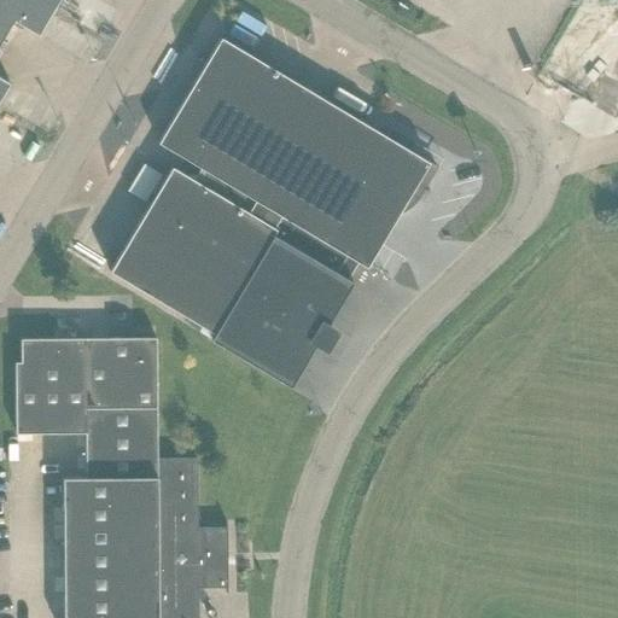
[(0,0),(0,98),(9,83),(0,77),(0,41),(12,21),(38,35),(58,0),(0,0)]
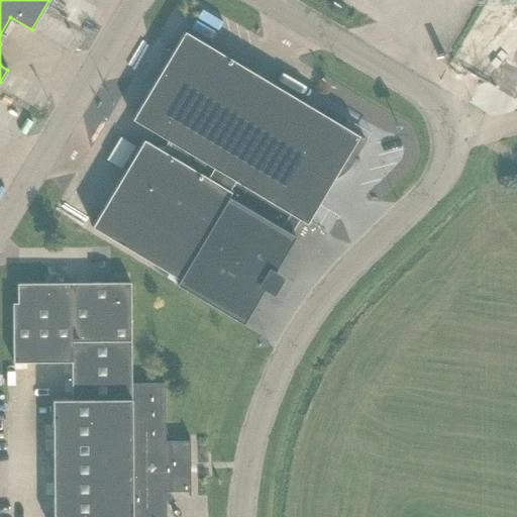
[(184,31),(131,119),(212,168),(207,178),(143,140),(91,227),(178,280),(176,283),(242,322),(266,283),(272,287),(277,278),(271,275),(294,235),(290,233),(298,219),(306,224),(317,205),(308,200),(318,183),(329,181),(339,175),(348,167),(365,139),(358,136),(341,125),(344,119),(326,109),(323,115),(184,31)]
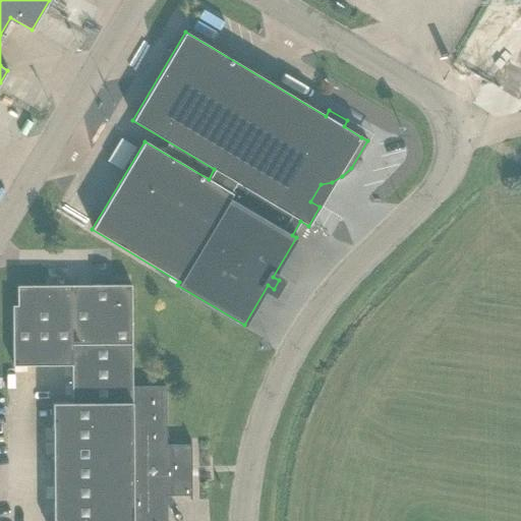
[(281,68),(302,78),(305,71),(284,61),(281,68)]
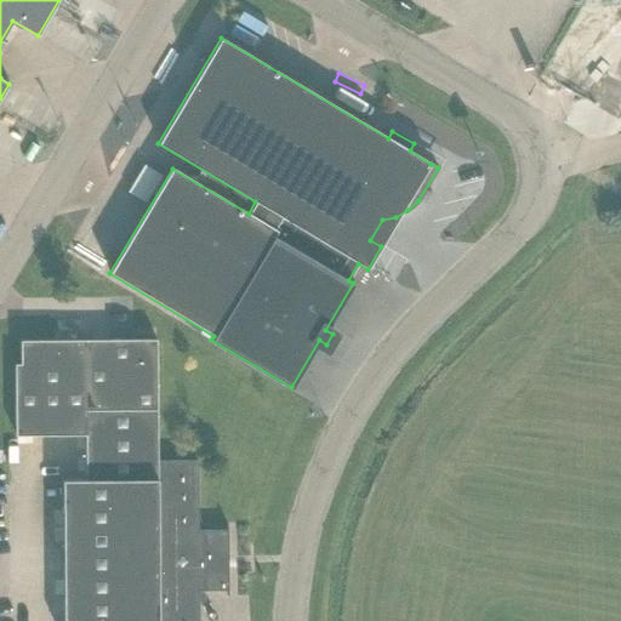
[(161,176),(144,165),(129,193),(146,203),(161,176)]
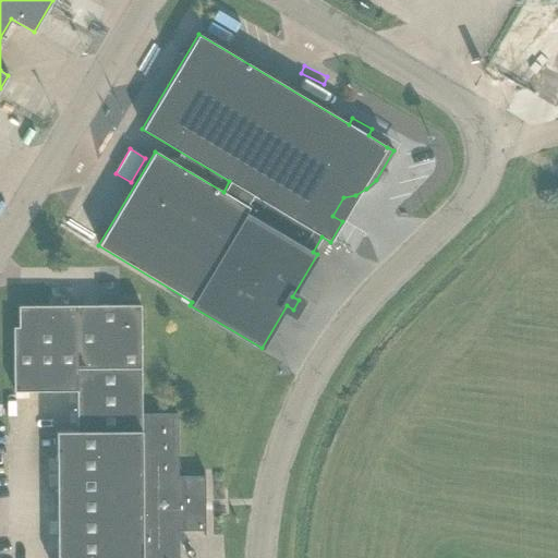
[(13,327),(13,332),(13,392),(76,391),(77,432),(56,432),(57,557),(179,557),(179,532),(204,531),(204,536),(205,536),(205,473),(203,473),(203,477),(179,477),(178,415),(142,415),(140,304),(17,306),(17,327),(13,327)]
